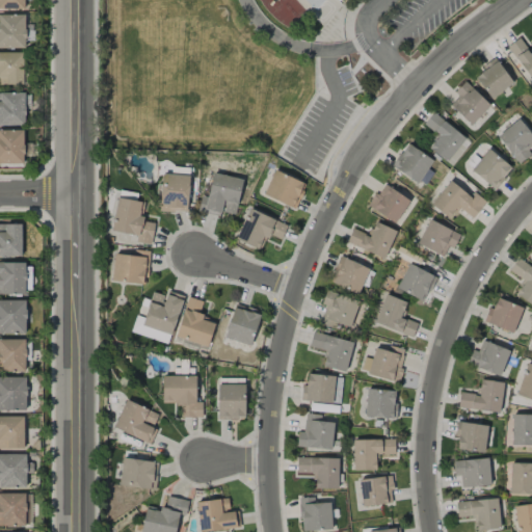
[(23,0),(0,0),(0,8),(24,9),(23,0)]
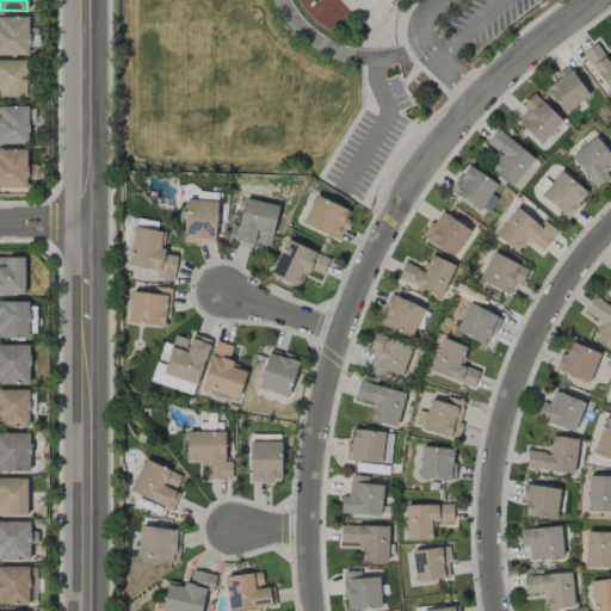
[(0,16),(0,53),(29,54),(29,17),(0,16)]
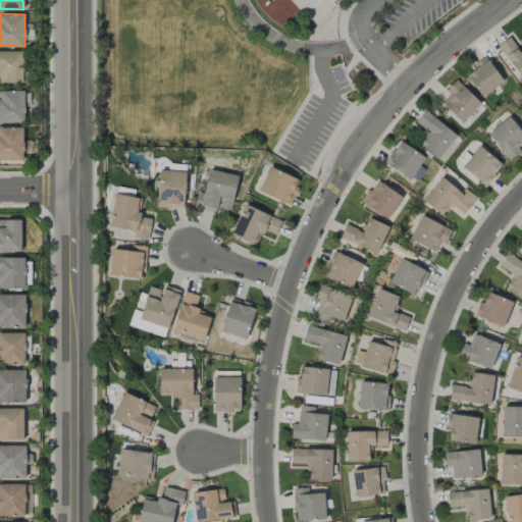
[(521,49),(519,51),(510,37),(498,45),(521,82),(521,49)]
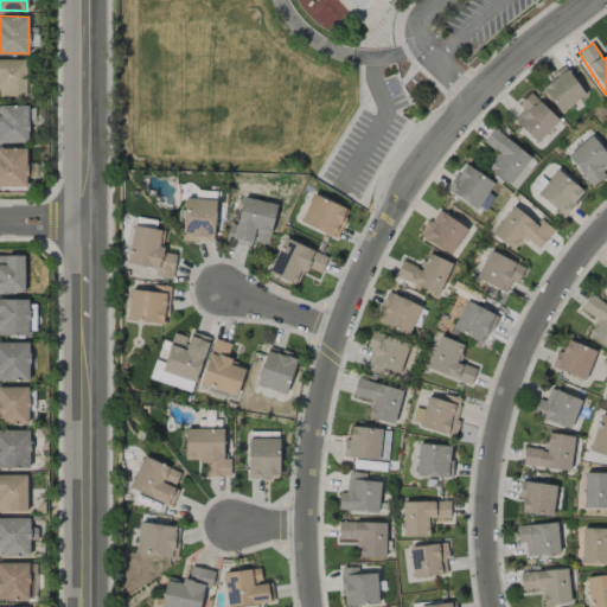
[(0,96),(26,96),(25,59),(0,59),(0,96)]
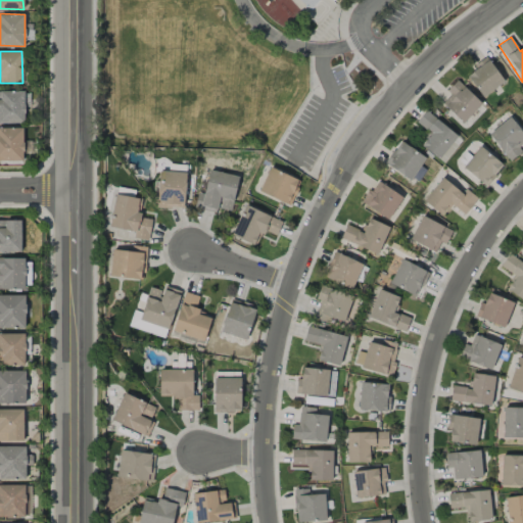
[(482,98),(504,83),(487,58),(465,74),(482,98)]
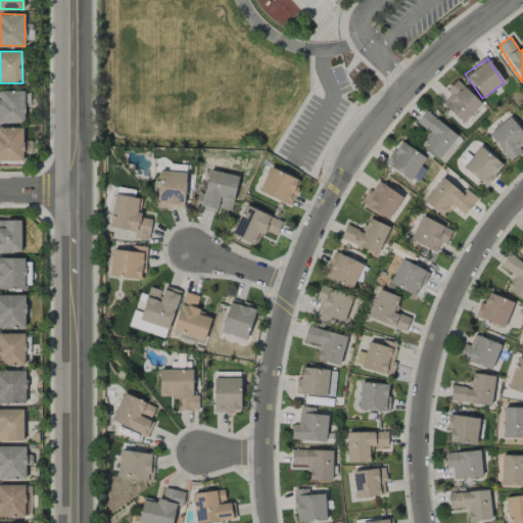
[(463,124),(481,104),(457,80),(446,91),(449,95),(441,103),(463,124)]
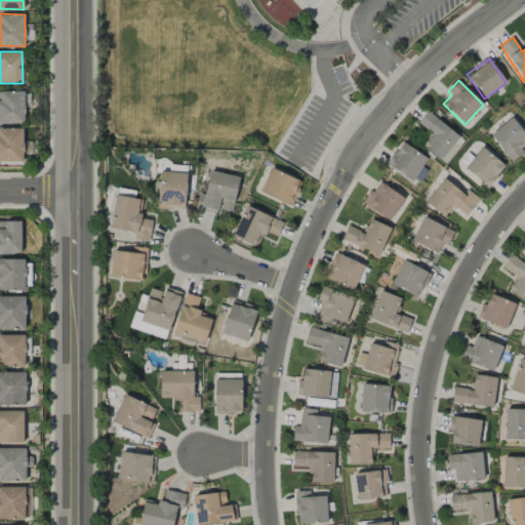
[(24,91),(0,91),(0,123),(25,123),(24,91)]
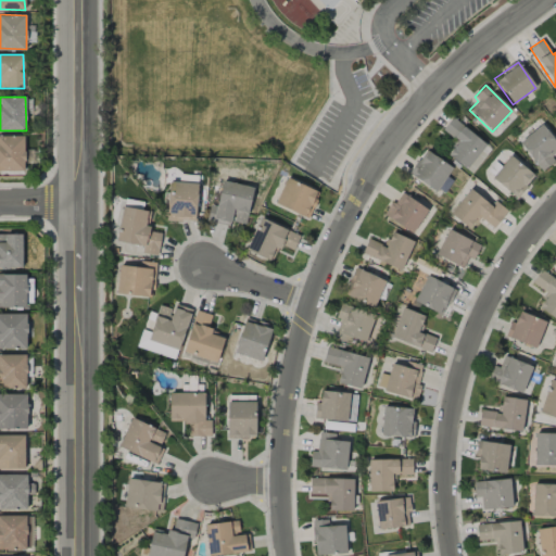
[(442,130),(457,140),(447,156),(468,169),(487,142),(450,118),(442,130)]
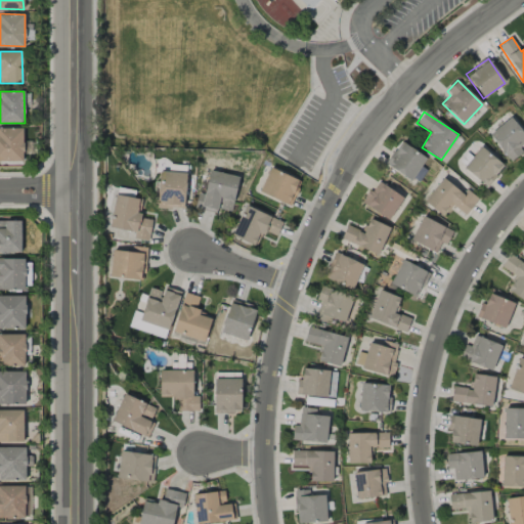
[(523,142),(523,135),(512,117),(489,132),(509,162),(523,151),(520,146),(523,142)]
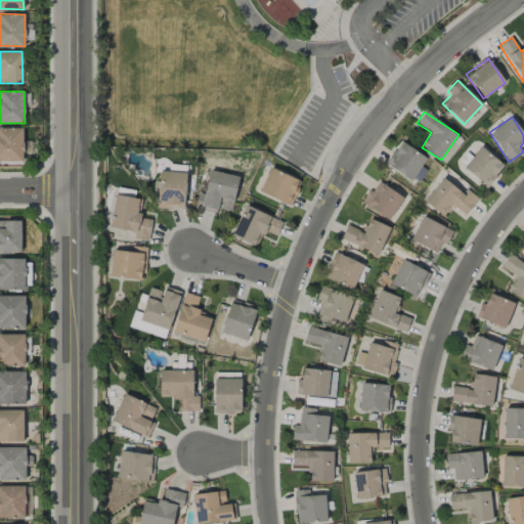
[(0,161),(23,162),(23,128),(0,127),(0,161)]
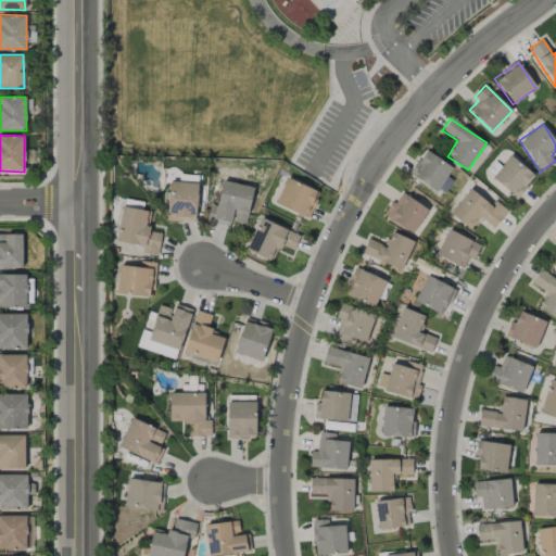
[(439,191),(451,164),(421,151),(409,177),(439,191)]
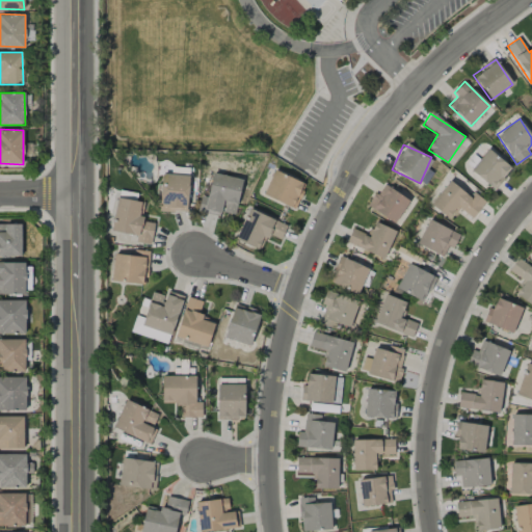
[(470,169),(494,190),(511,168),(487,149),(470,169)]
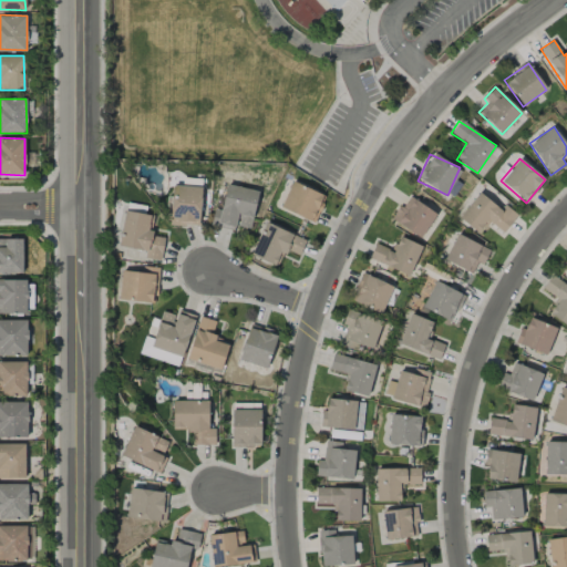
[(313,223),(326,196),(292,181),(280,207),(313,223)]
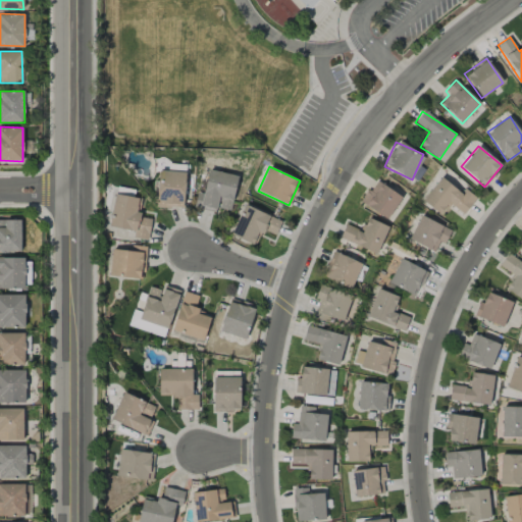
[(230,211),(238,175),(208,169),(203,194),(197,192),(194,207),(216,212),(217,208),(230,211)]
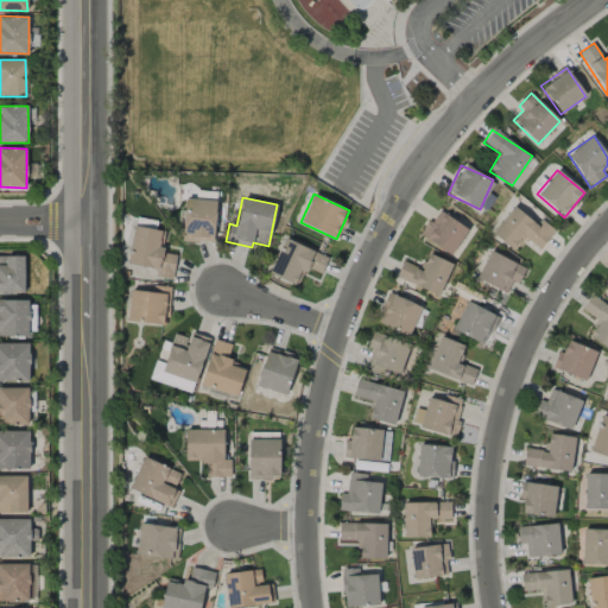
[(215,200),(184,200),(183,240),(214,241),(215,200)]
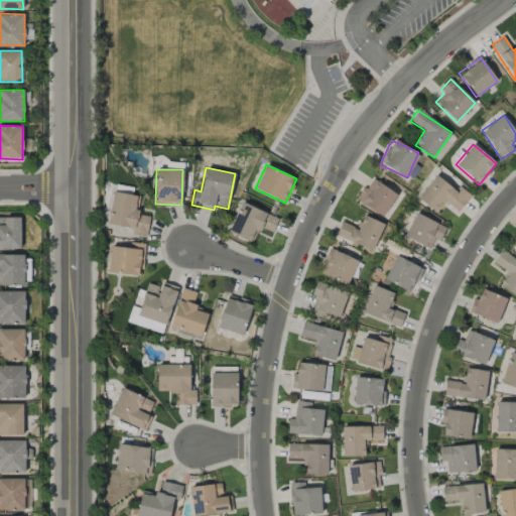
[(417,199),(434,212),(443,201),(459,213),(471,196),(459,186),(456,190),(435,174),(417,199)]
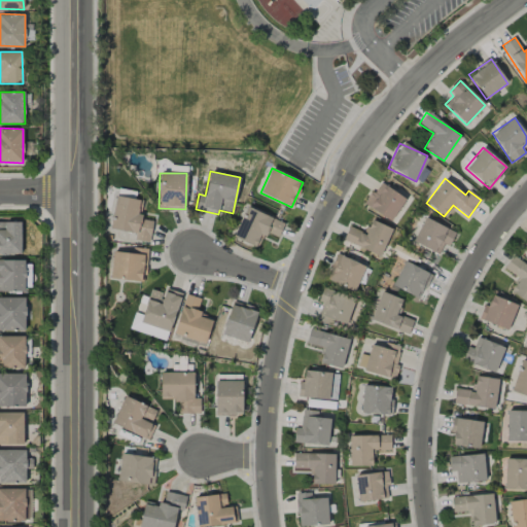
[(364,204),(391,221),(406,199),(379,181),(364,204)]
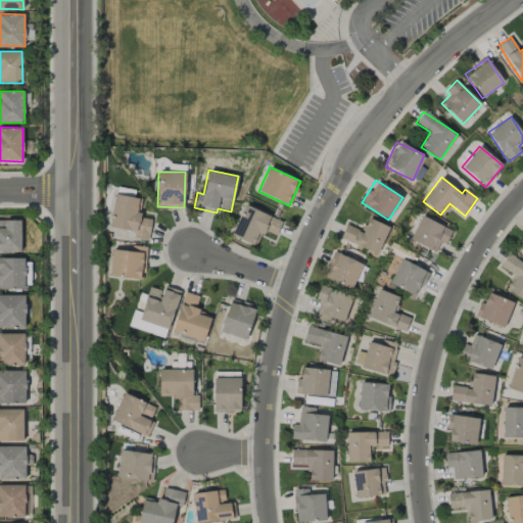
[(152,218),(136,215),(139,198),(115,194),(109,228),(134,232),(133,238),(148,241),(152,218)]
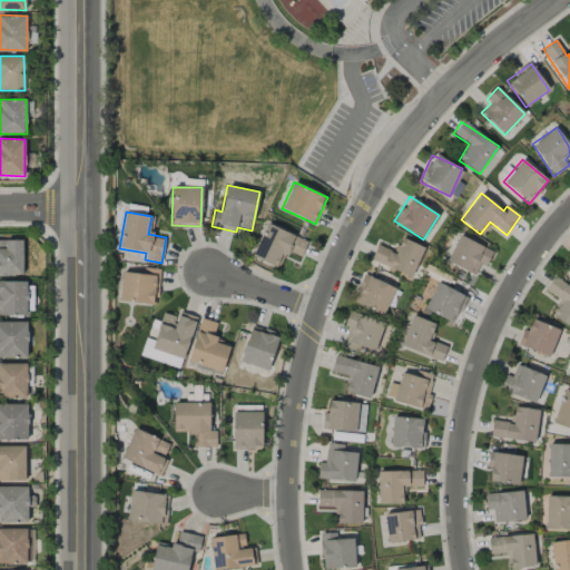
[(307,242),(266,224),(252,257),(276,267),(283,251),(301,258),(307,242)]
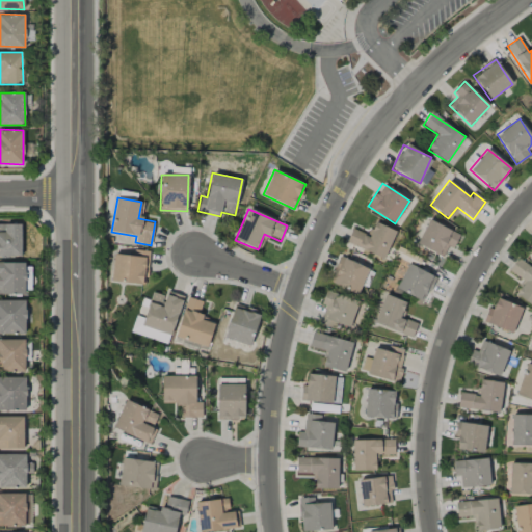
[(459,234),(428,219),(417,244),(443,257),(448,246),(452,249),(459,234)]
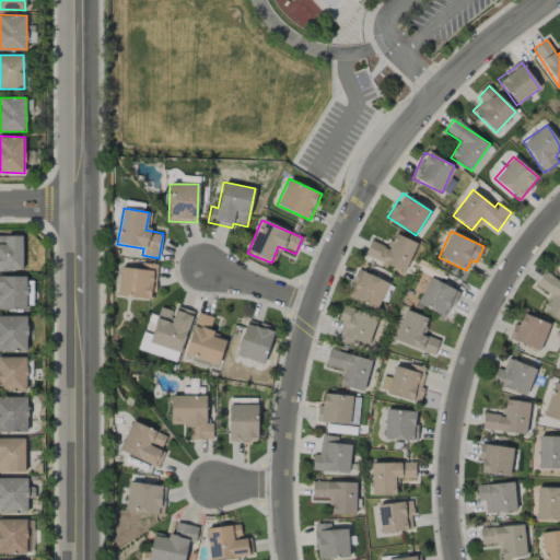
[(364,256),(404,272),(417,243),(394,233),(387,247),(371,241),(364,256)]
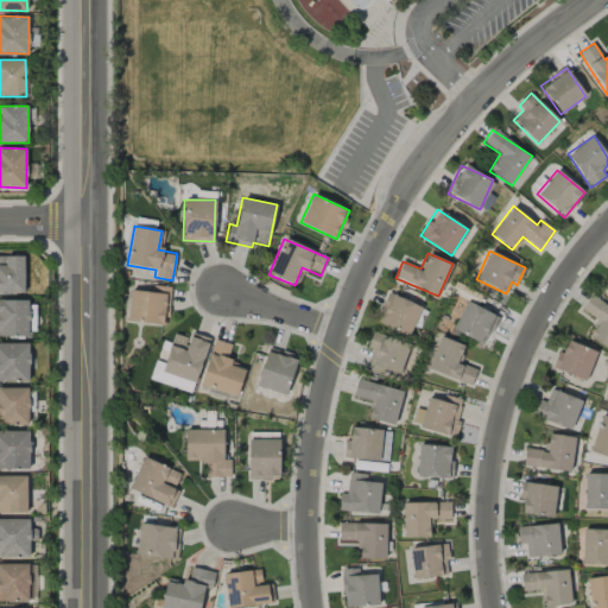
[(24,255),(0,255),(0,292),(24,292),(24,255)]
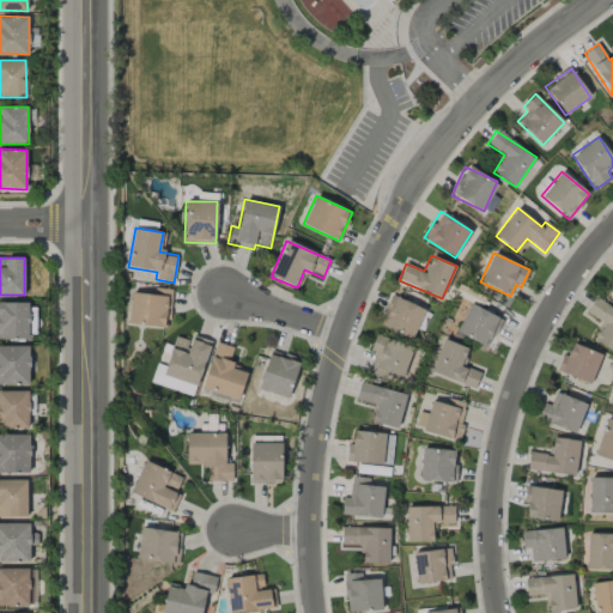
[(128,322),(167,328),(173,290),(155,287),(153,295),(132,292),(128,322)]
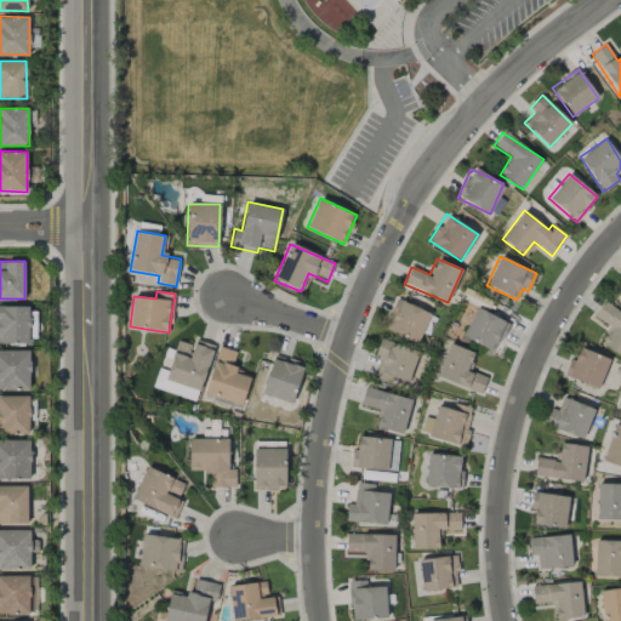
[(431,314),(398,300),(385,329),(417,343),(431,314)]
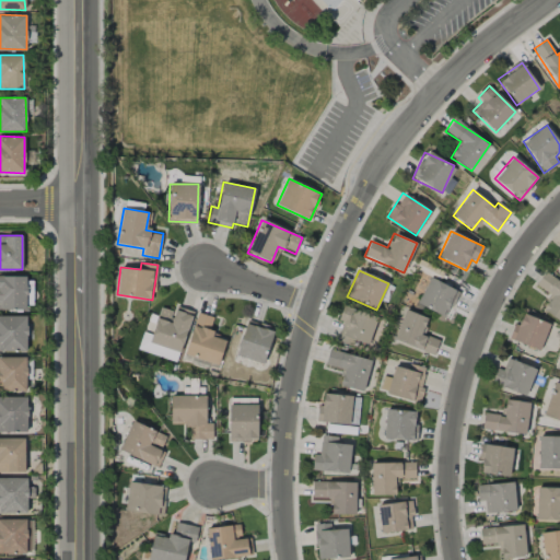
[(559,324),(559,282),(546,271),(535,284),(552,298),(541,310),(559,324)]
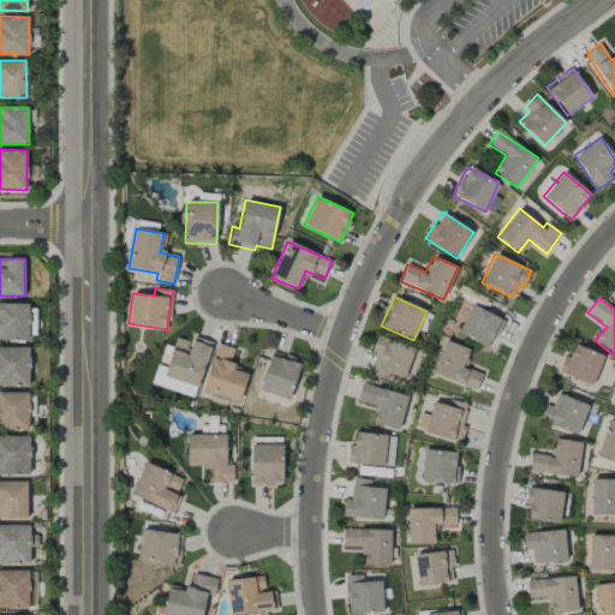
[(0,340),(29,340),(28,303),(0,303),(0,340)]
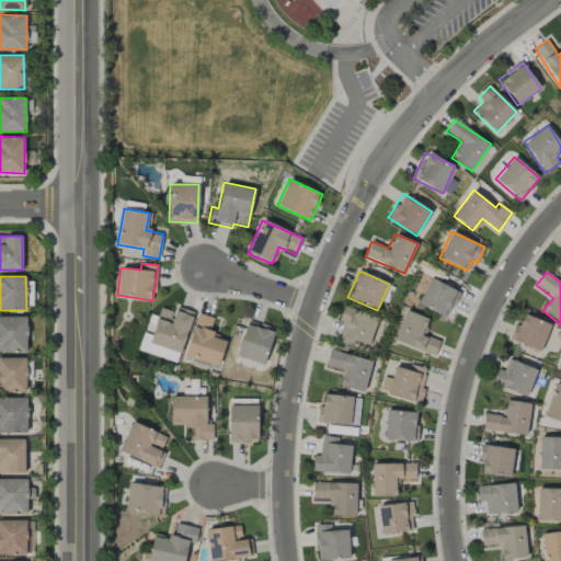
[(447,318),(459,292),(430,278),(418,305),(447,318)]
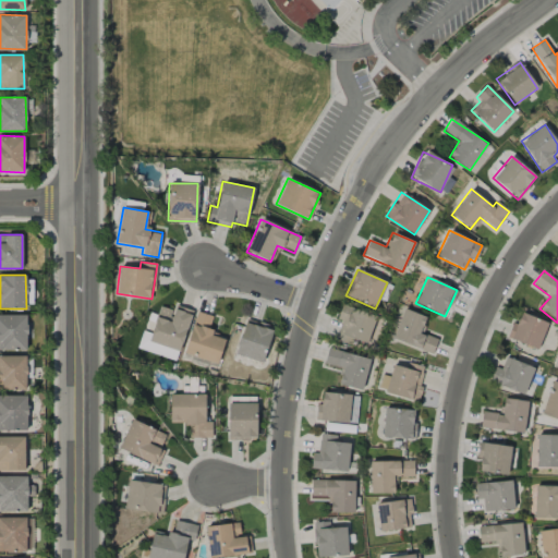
[(193,311),(174,304),(172,311),(159,306),(148,340),(179,351),(193,311)]
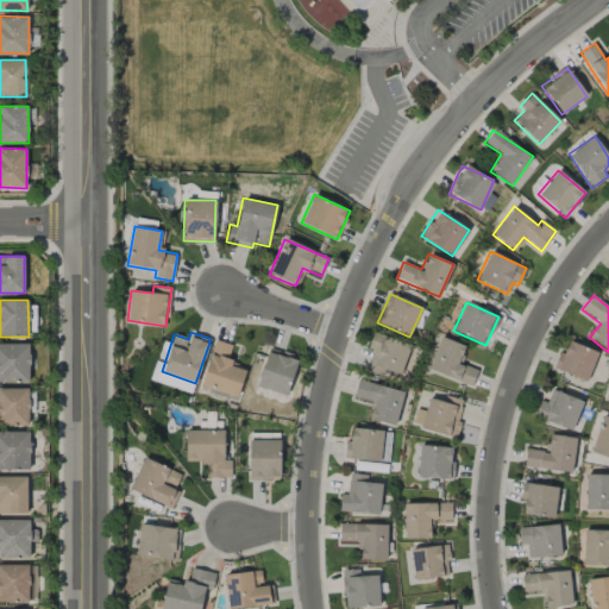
[(410,345),(372,332),(366,349),(372,351),(365,371),(383,376),(384,370),(400,375),(410,345)]
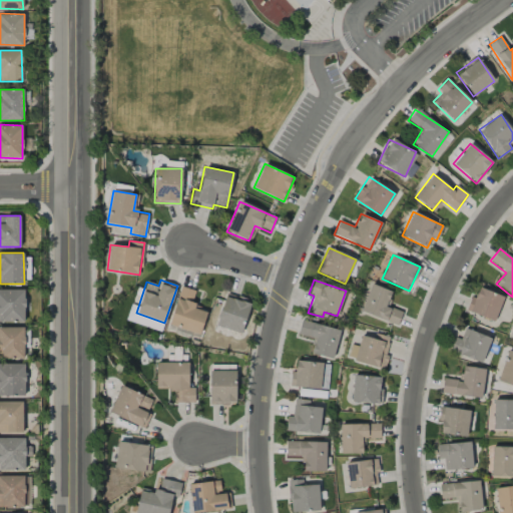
[(402,311),(386,307),(391,290),(370,284),(361,314),(399,324),(402,311)]
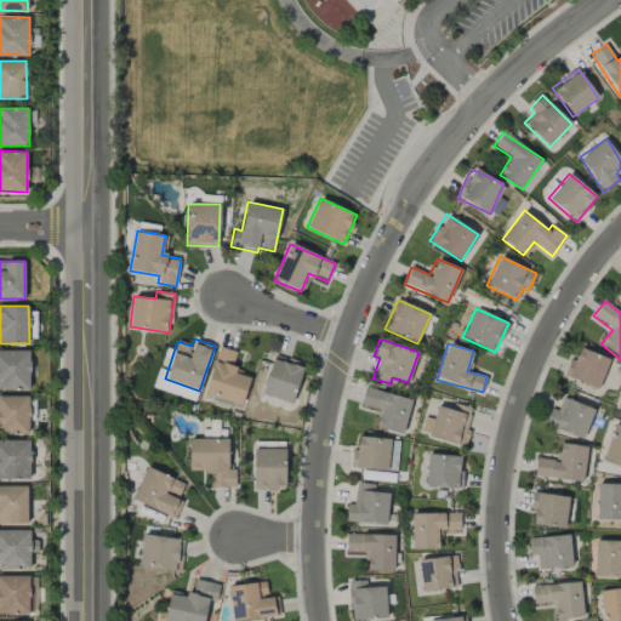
[(243,404),(249,377),(232,372),(238,352),(217,347),(205,394),(243,404)]
